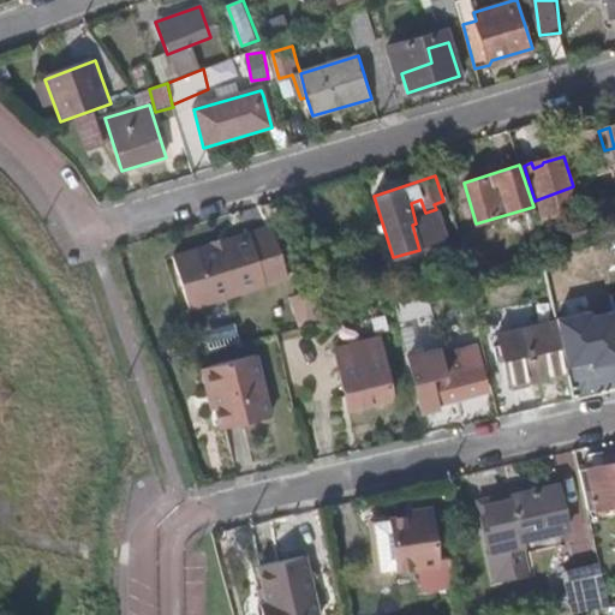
[(569,232),(561,206),(578,199),(573,186),(535,201),(549,239),(569,232)]
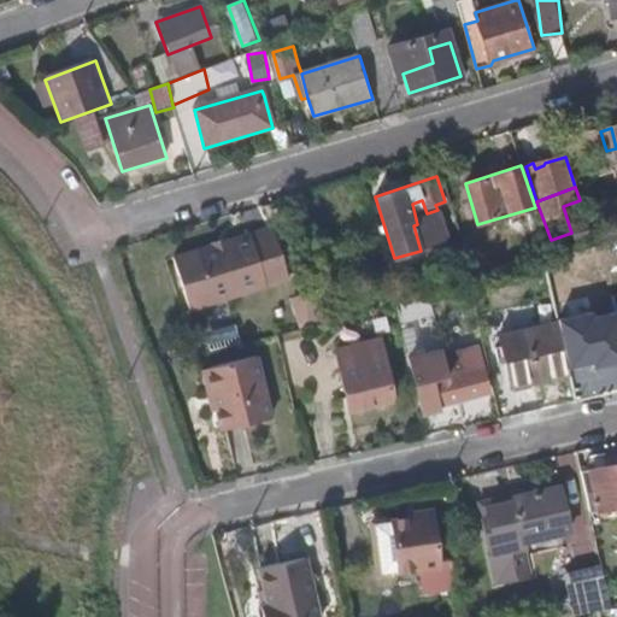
[(472,281),(456,217),(422,227),(429,247),(428,262),(417,265),(424,294),(468,283),(472,281)]
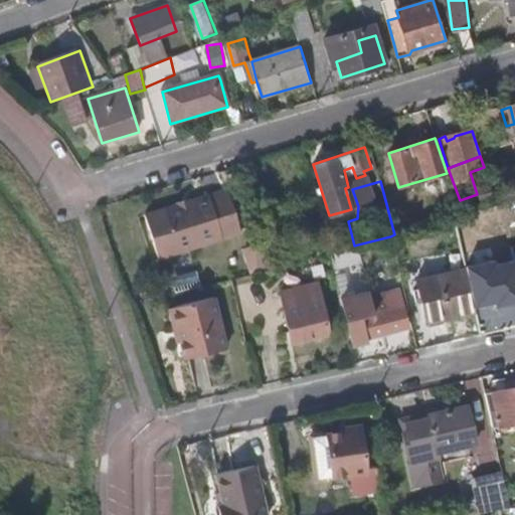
[(242,233),(229,191),(146,215),(159,259),(242,233)]
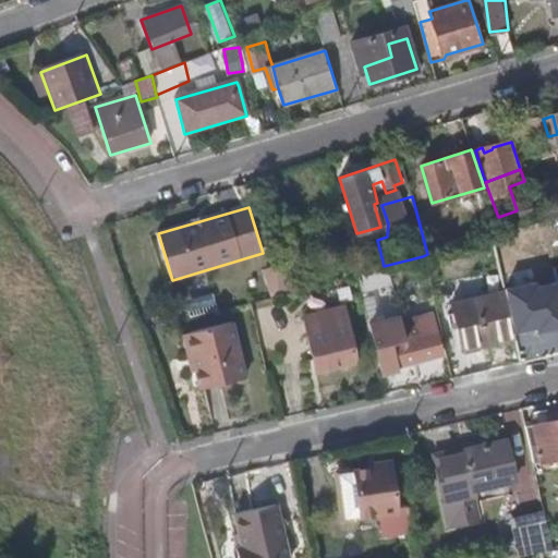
[(282,263),(263,269),(271,293),(290,287),(282,263)]
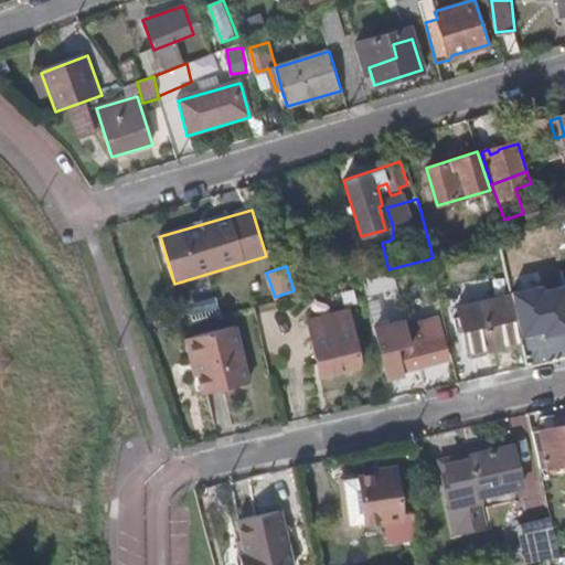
[(522,341),(511,295),(457,308),(468,353),(522,341)]
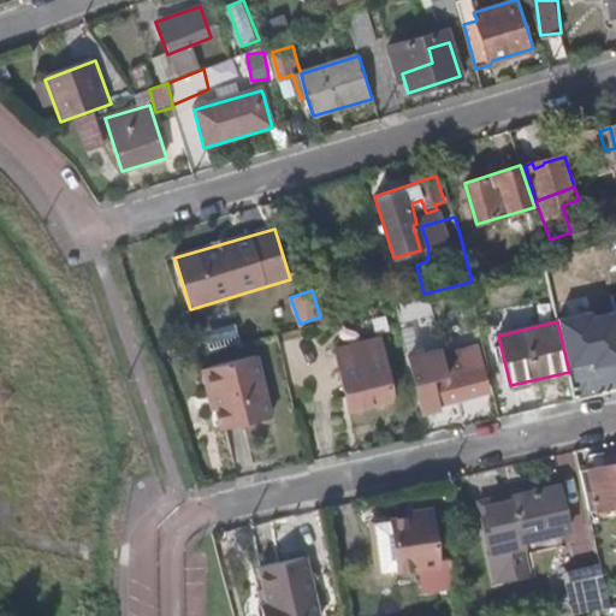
[(242,344),(235,324),(207,332),(211,350),(242,344)]
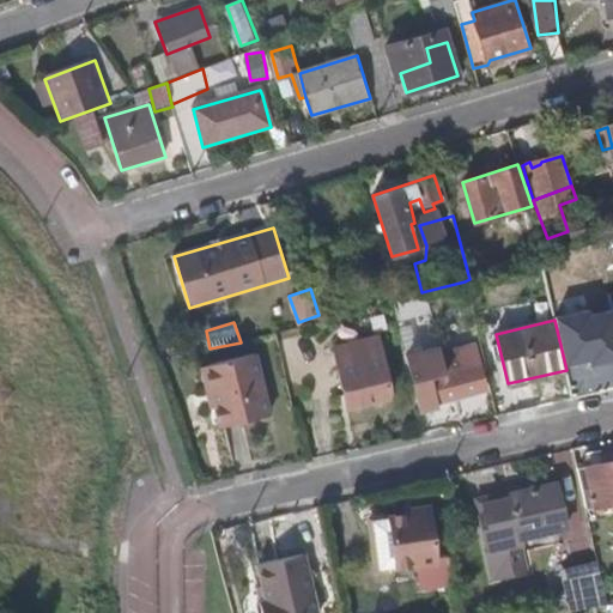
[(398,413),(381,337),(338,346),(354,423),(398,413)]
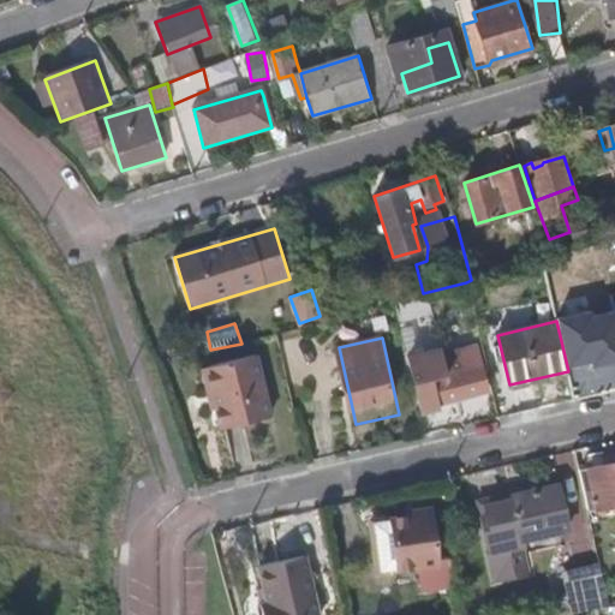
[(488,390),(477,346),(441,353),(441,348),(408,354),(422,412),(440,410),(437,401),(488,390)]
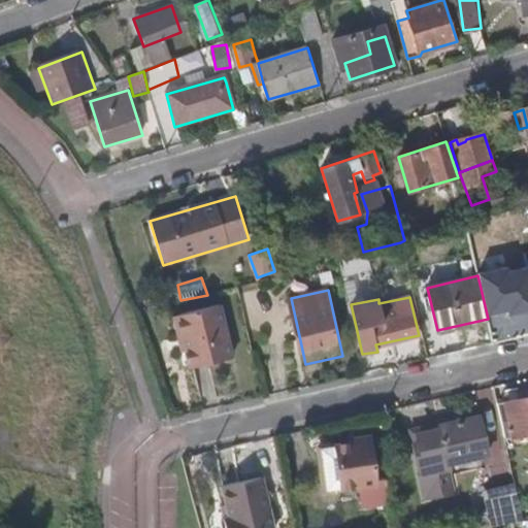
[(237,357),(225,303),(179,314),(192,367),(237,357)]
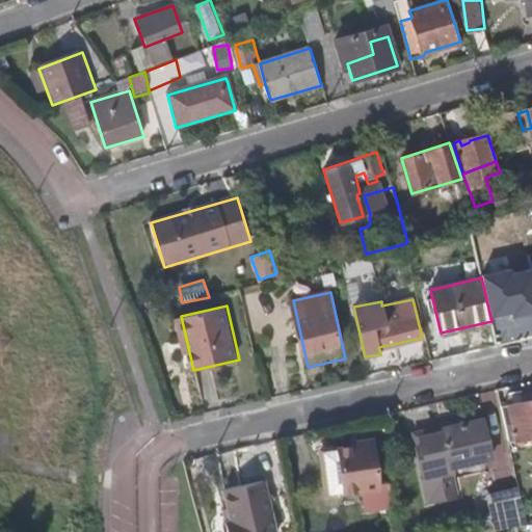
[(531,434),(531,400),(526,401),(524,391),(507,394),(509,404),(501,407),(507,441),(531,434)]
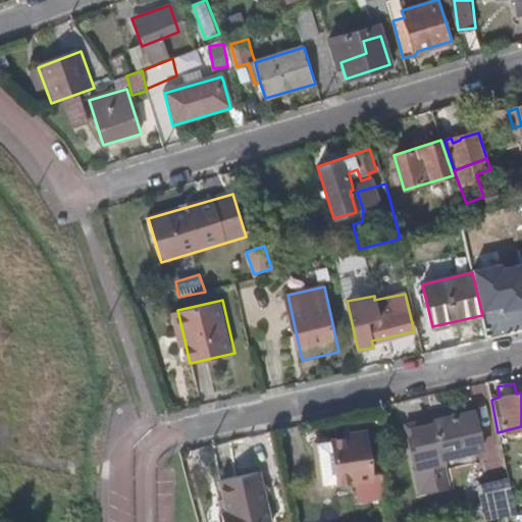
[(481,453),(472,413),(448,419),(404,429),(414,470),(413,471),(417,494),(446,489),(440,462),(481,453)]
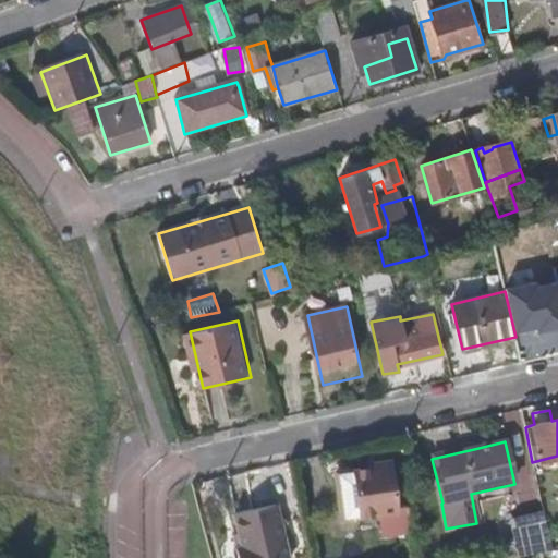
[(381,516),(377,466),(356,470),(356,477),(338,480),(338,483),(326,486),(331,528),(383,521),(381,516)]
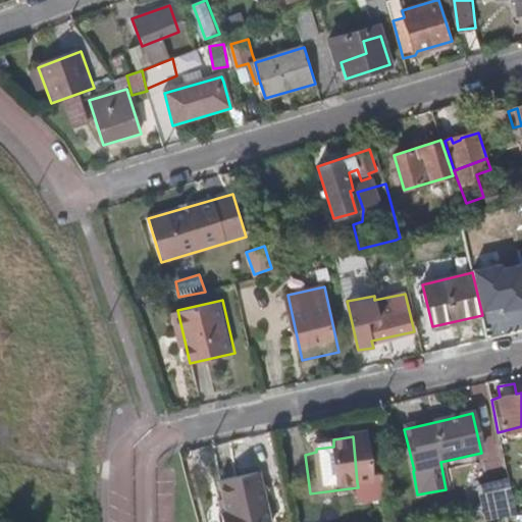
[(268,521),(258,474),(219,482),(225,514),(221,516),(221,521),(268,521)]
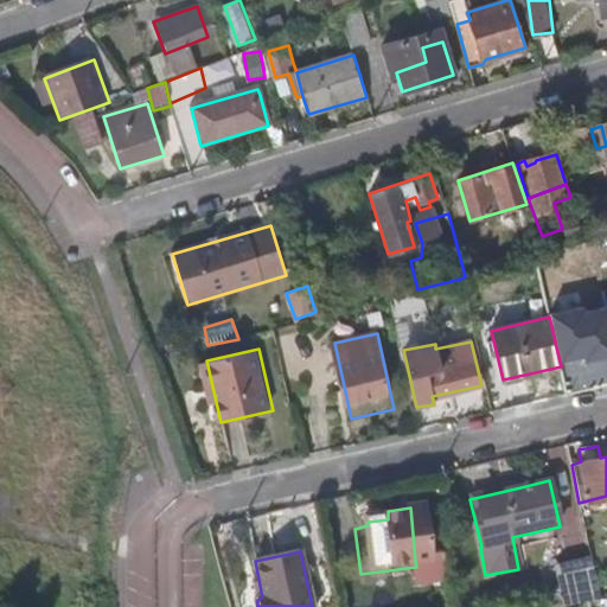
[(600,598),(590,555),(553,562),(556,586),(561,604),(592,599),(600,598)]
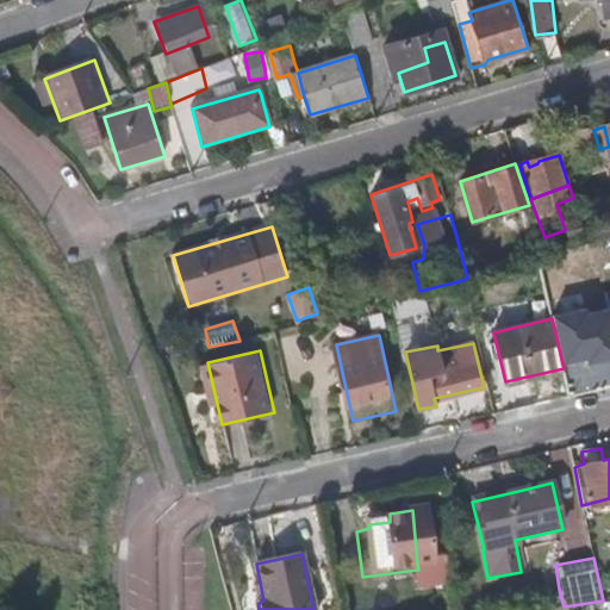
[(452,589),(450,559),(417,564),(418,570),(421,592),(452,589)]
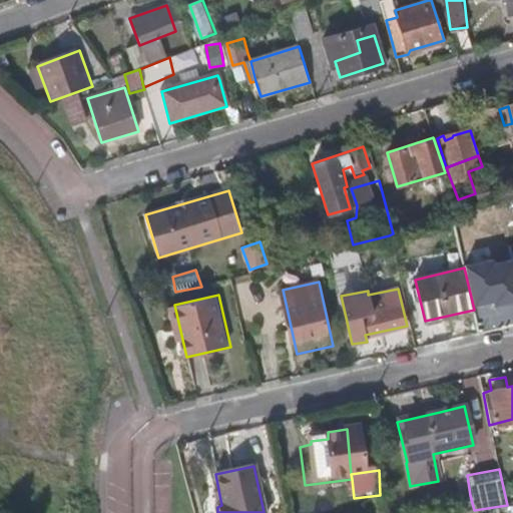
[(474,510),(470,495),(458,497),(461,511),(474,510)]
